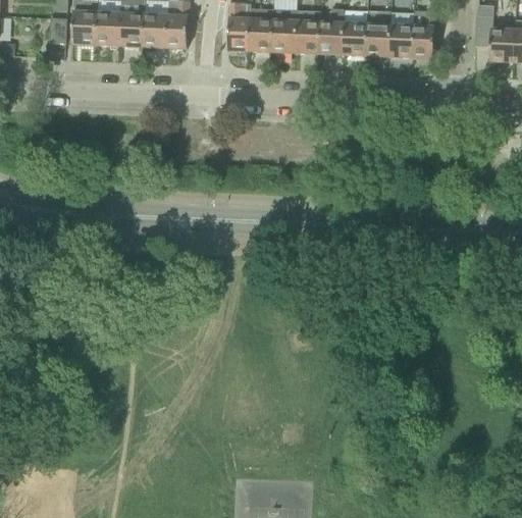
[(55,0),(55,11),(66,12),(66,0),(55,0)]
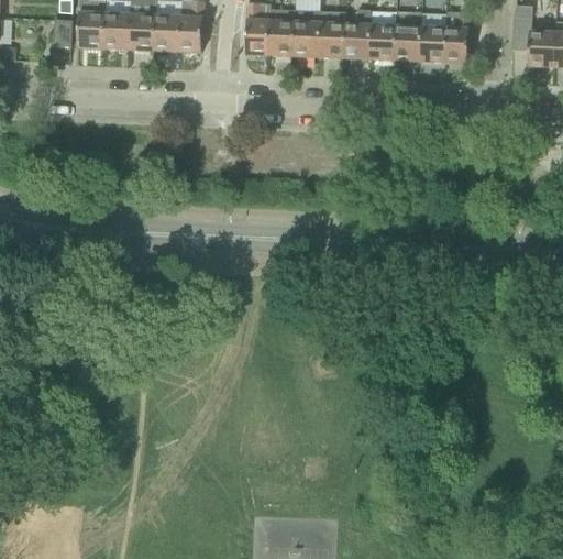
[(78,24),(77,46),(105,47),(106,14),(106,2),(88,1),(88,0),(78,0),(78,13),(78,24)]
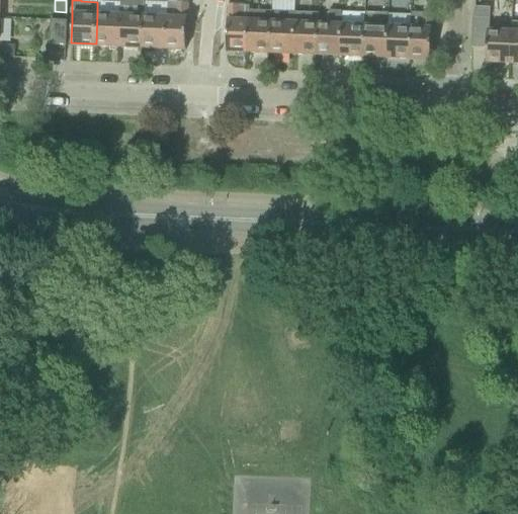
[(120,0),(120,14),(119,45),(142,46),(143,15),(144,0),(120,0)]
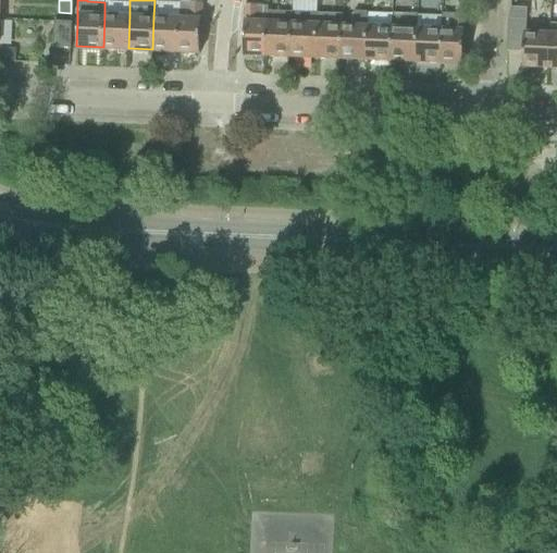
[(155,0),(152,49),(176,50),(178,1),(155,0)]
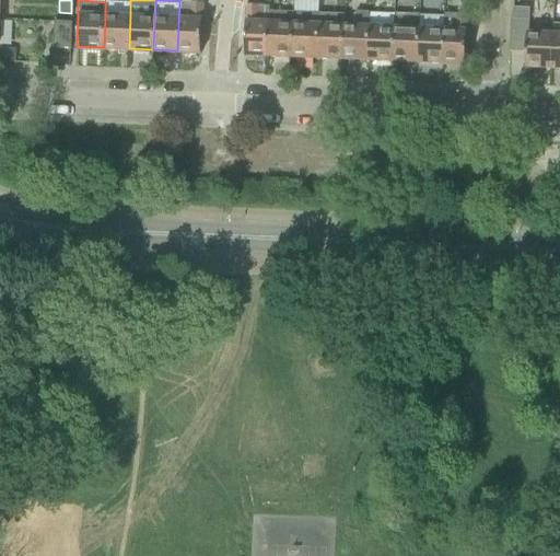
[(179,0),(179,1),(177,50),(200,51),(202,1),(202,0),(179,0)]
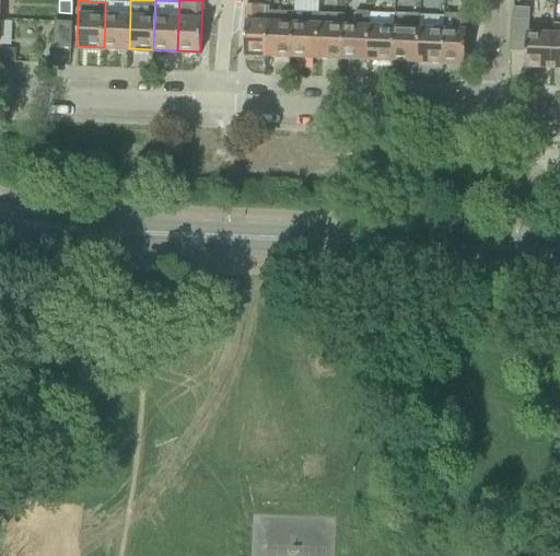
[(244,53),(267,54),(268,21),(269,3),(246,3),(244,53)]
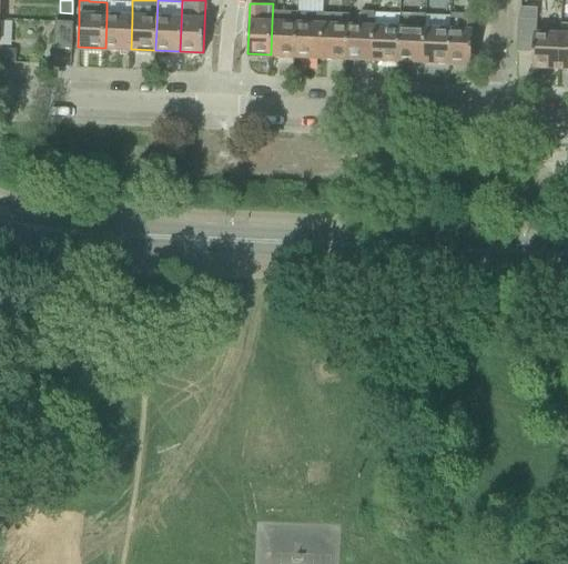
[(531,66),(558,67),(559,33),(534,32),(537,6),(520,4),(517,16),(516,49),(533,50),(531,66)]
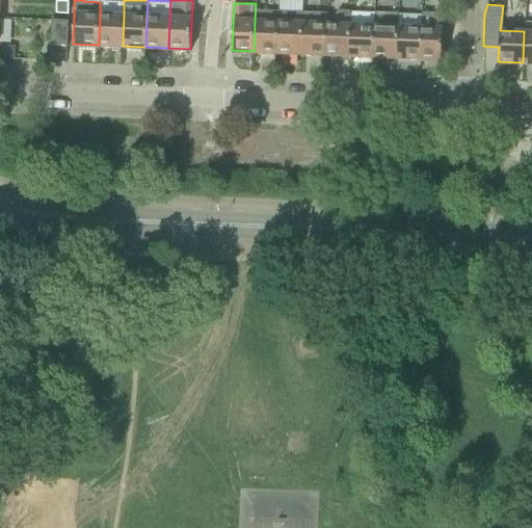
[(326,23),(324,54),(348,55),(350,24),(350,9),(338,8),(337,23),(326,23)]
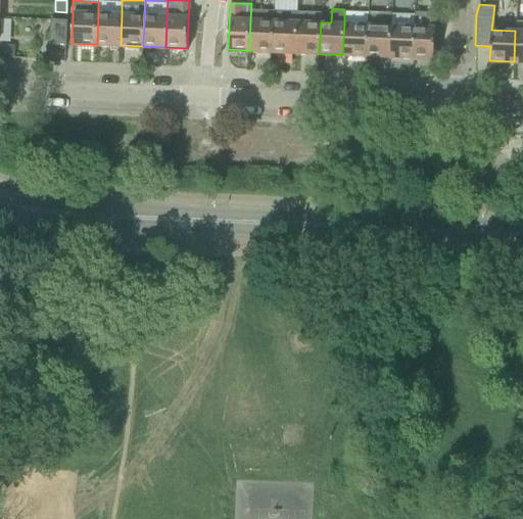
[(250,19),(249,50),(272,51),(274,20),(274,10),(250,9),(250,19)]
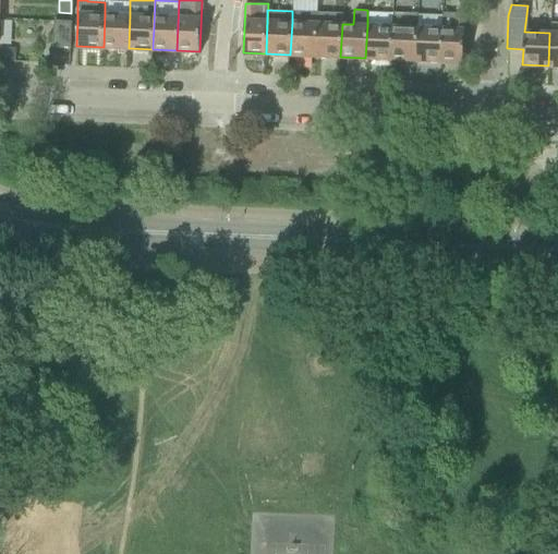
[(365,58),(390,59),(392,11),(367,10),(367,25),(365,58)]
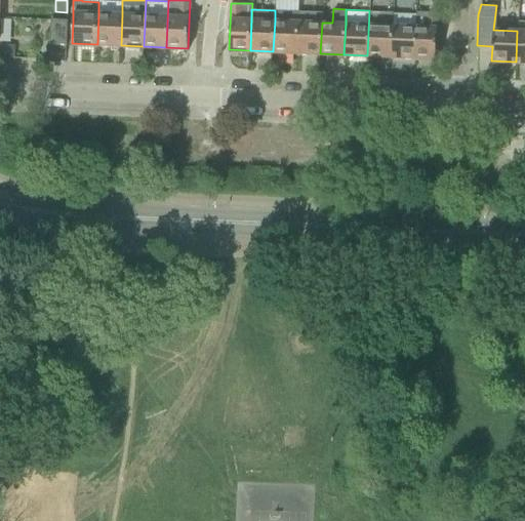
[(275,21),(273,51),(296,52),(298,22),(298,11),(275,10),(275,21)]
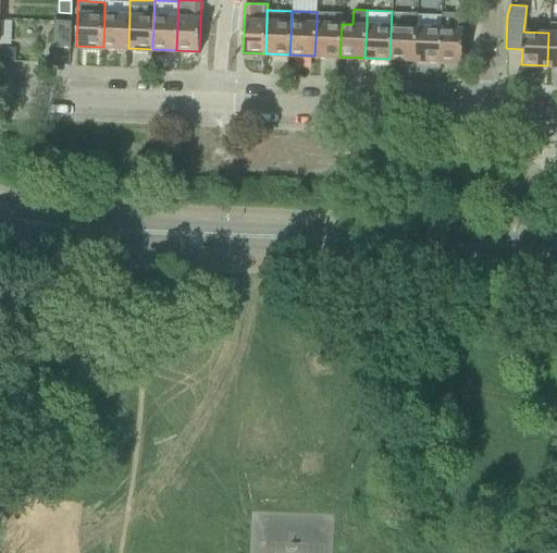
[(390,59),(415,60),(417,27),(417,14),(417,11),(392,11),(390,59)]
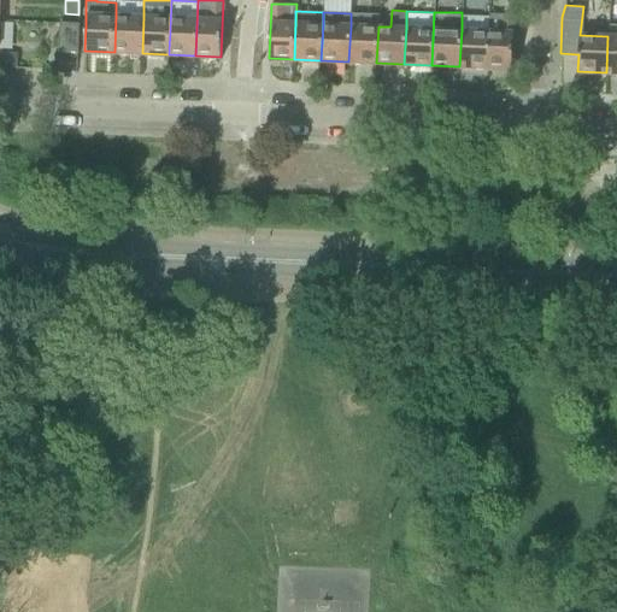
[(488,30),(487,68),(512,69),(513,13),(503,12),(489,12),(489,17),(488,30)]
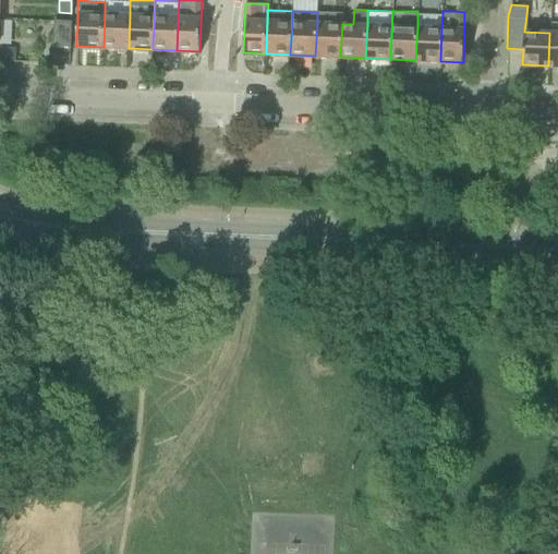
[(317,23),(315,56),(340,57),(342,24),(342,12),(317,12),(317,23)]
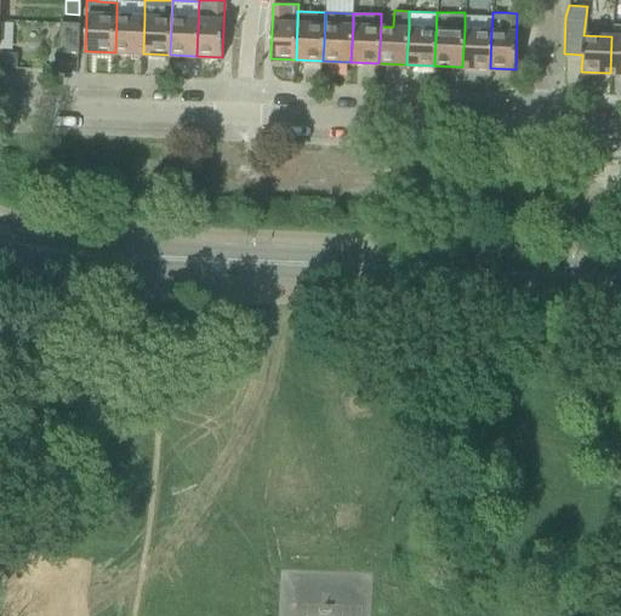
[(115,52),(143,53),(144,17),(117,16),(115,52)]
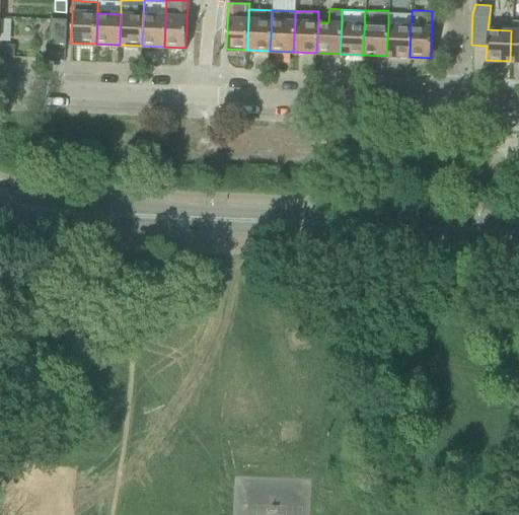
[(388,25),(386,56),(410,57),(411,25),(412,14),(388,13),(388,25)]
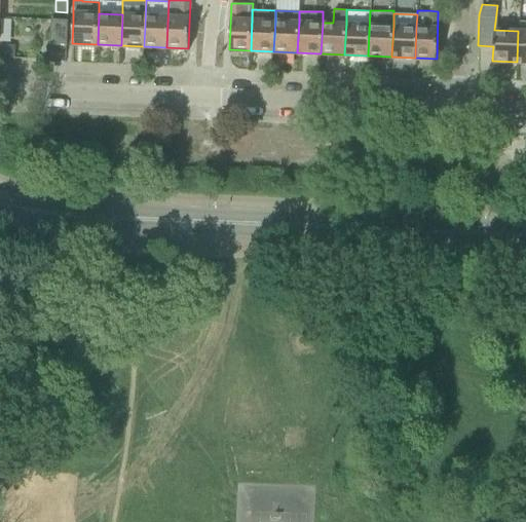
[(49,42),(67,43),(67,19),(50,19),(49,42)]
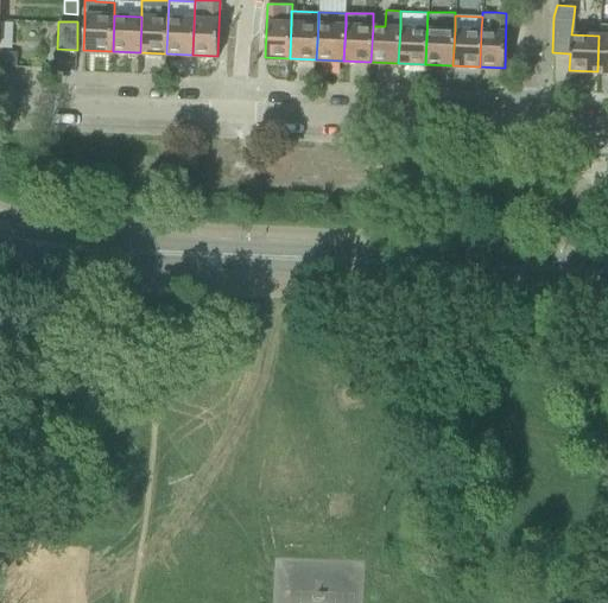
[(599,36),(597,71),(607,71),(607,23),(600,23),(599,36)]
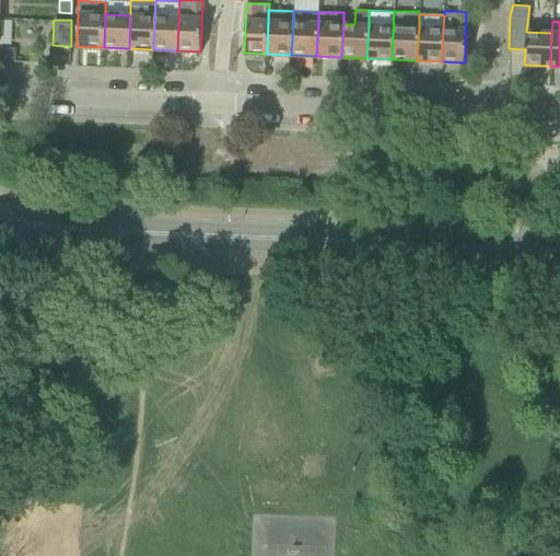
[(0,46),(0,57),(15,58),(15,47),(0,46)]
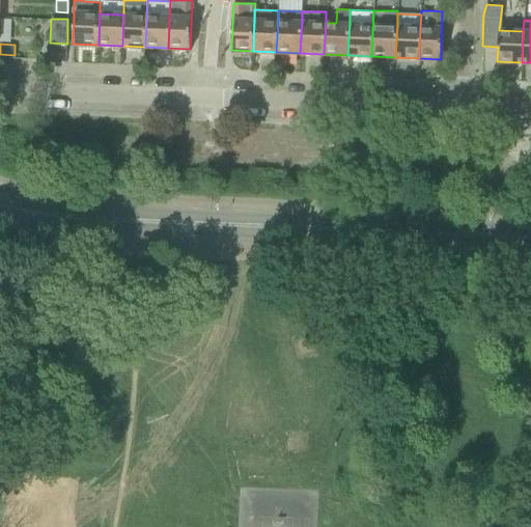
All buildings are outlined.
